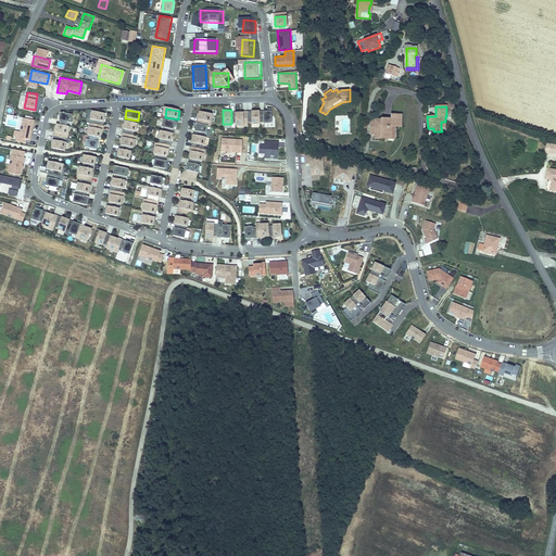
[(92,111),(91,121),(104,122),(105,114),(92,111)]
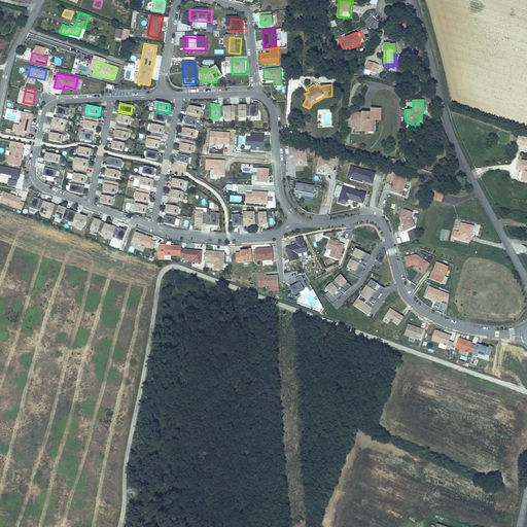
[(203,108),(189,106),(188,115),(201,118),(203,108)]
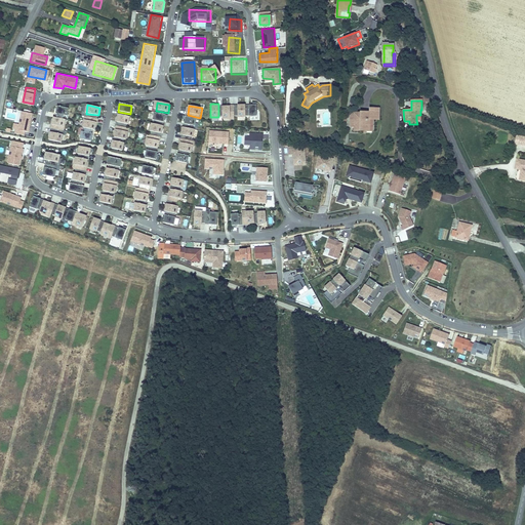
[(57,108),(55,117),(68,118),(70,110),(57,108)]
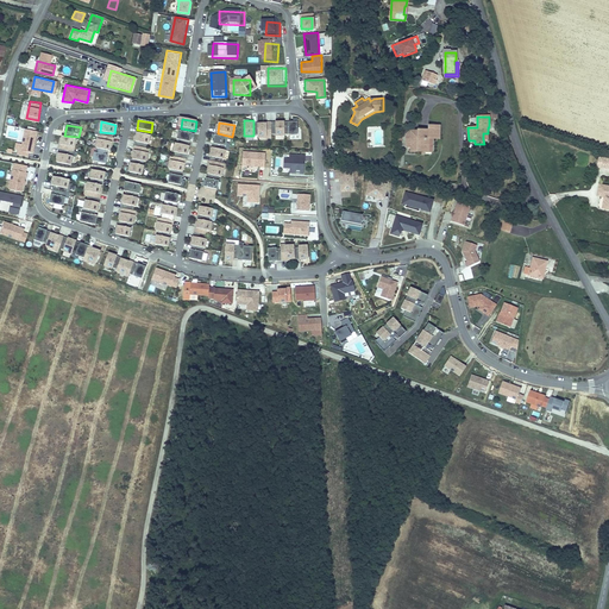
[(257,126),(257,138),(267,139),(267,126),(257,126)]
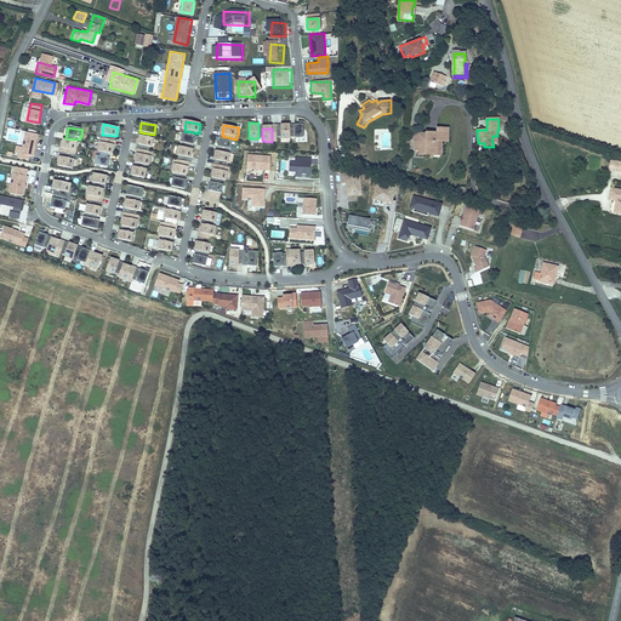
[(317,129),(306,129),(306,141),(315,142),(317,129)]
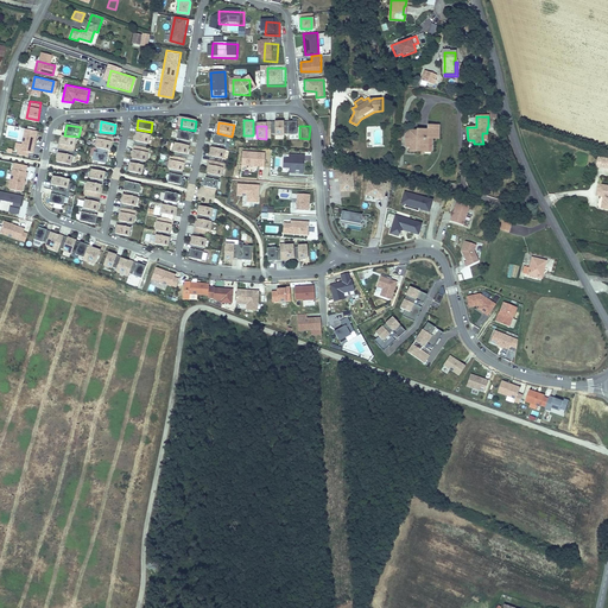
[(270,127),(270,141),(282,141),(280,127),(270,127)]
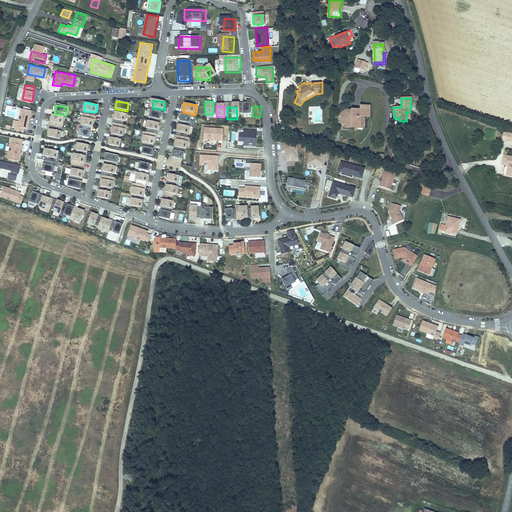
[(368,129),(368,118),(374,118),(374,112),(374,108),(365,107),(365,111),(356,111),(356,112),(356,116),(350,115),(350,125),(350,129),(353,129),(368,129)]
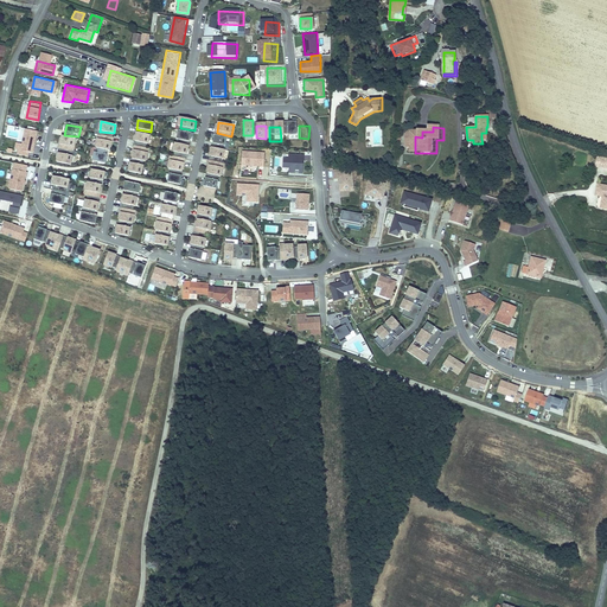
[(21,145),(33,147),(37,129),(25,128),(21,145)]
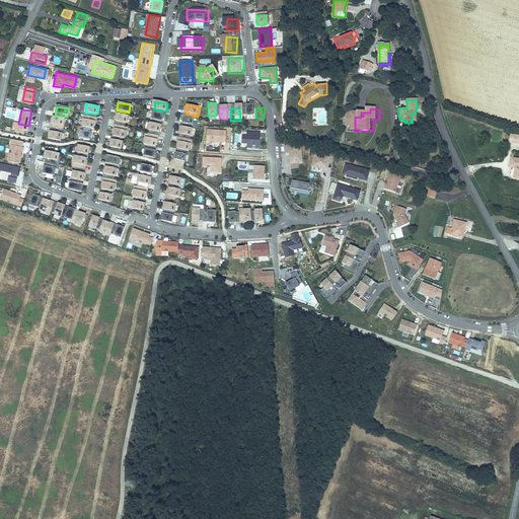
[(153,110),(152,120),(164,121),(165,114),(153,110)]
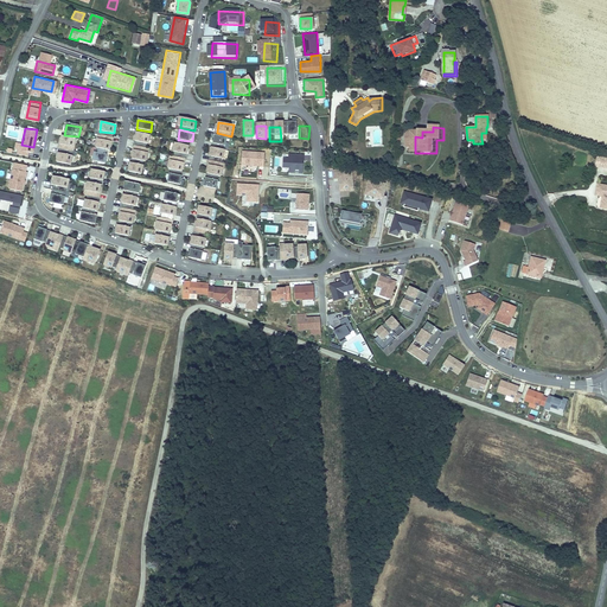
[(136,134),(135,144),(148,146),(151,136),(136,134)]
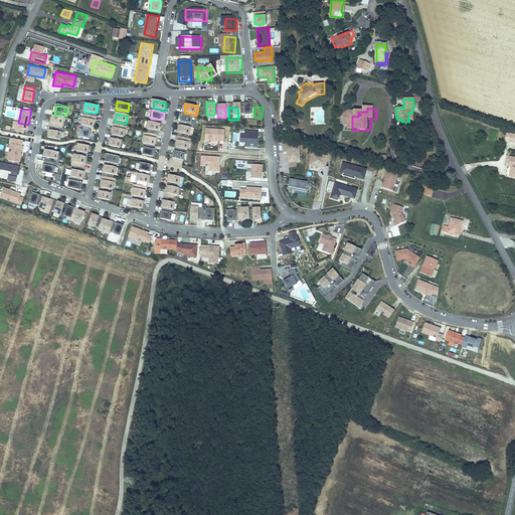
[(183,115),(182,122),(193,124),(195,117),(183,115)]
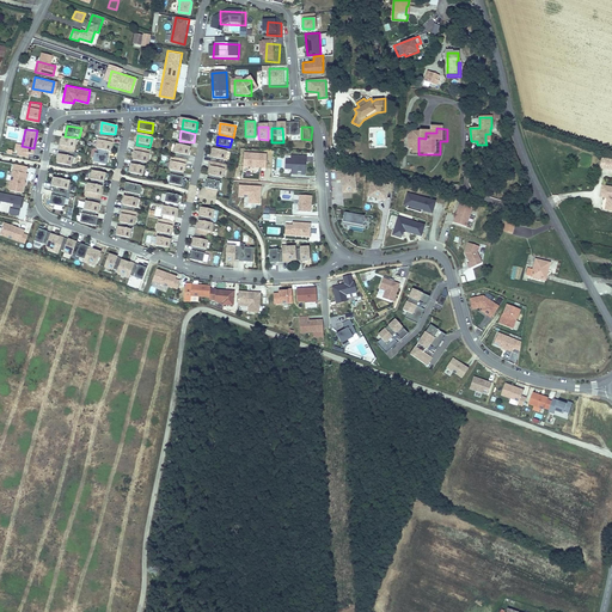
[(99,139),(97,148),(111,151),(114,141),(99,139)]
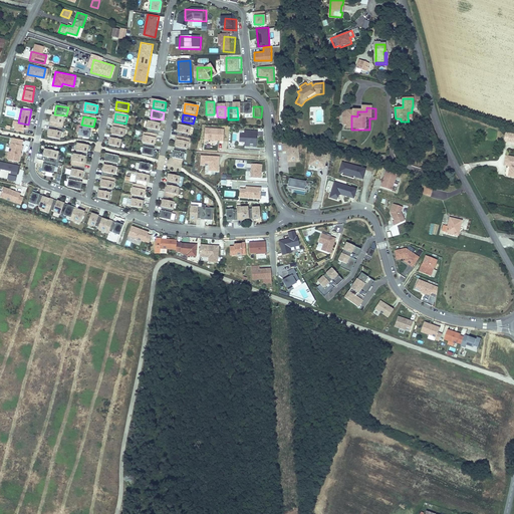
[(53,118),(52,126),(64,129),(65,120),(53,118)]
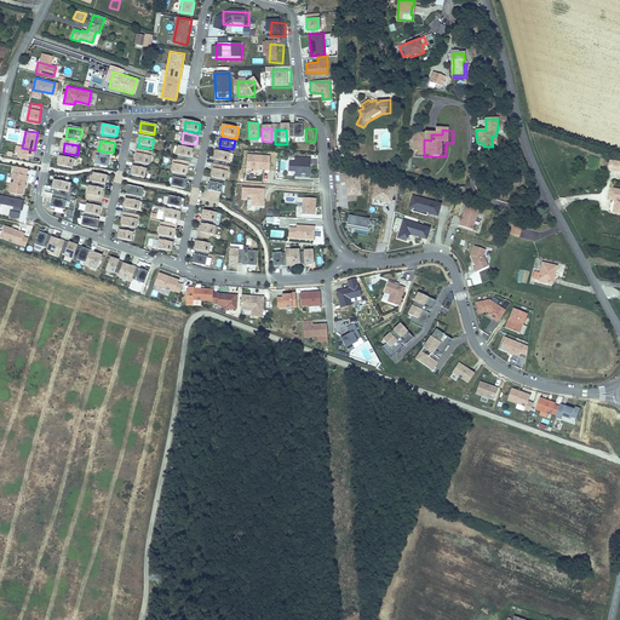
[(181,147),(179,156),(194,158),(195,149),(181,147)]
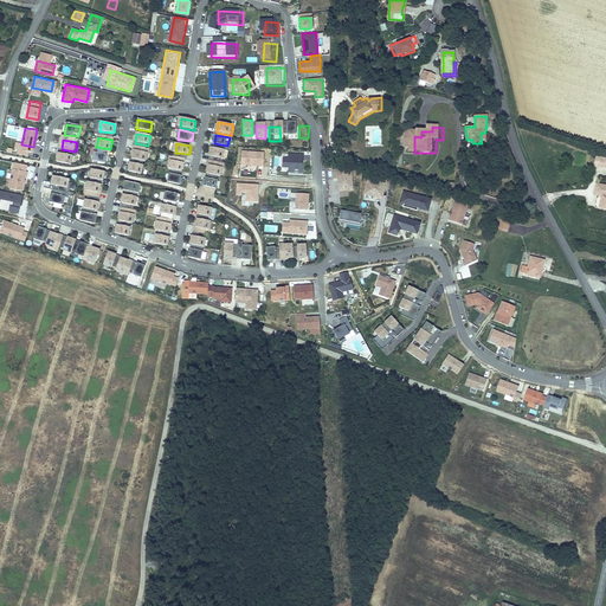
[(213,148),(212,156),(225,159),(226,150),(213,148)]
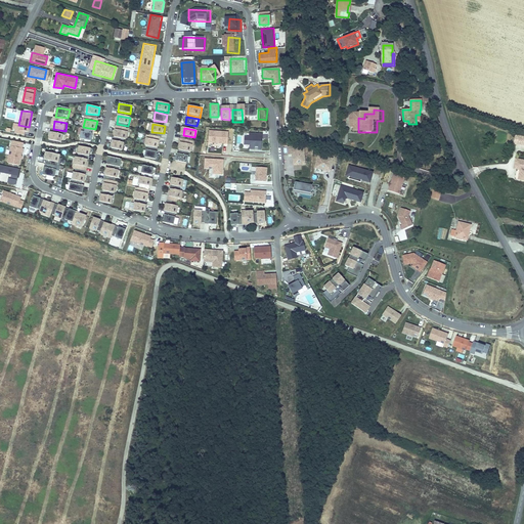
[(83,130),(82,138),(94,140),(95,132),(83,130)]
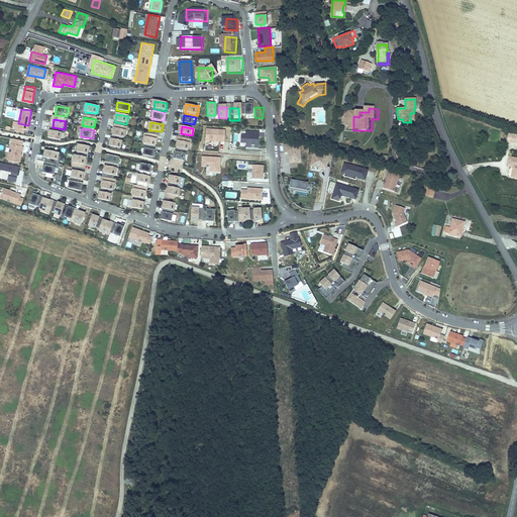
[(113,128),(112,136),(124,138),(125,130),(113,128)]
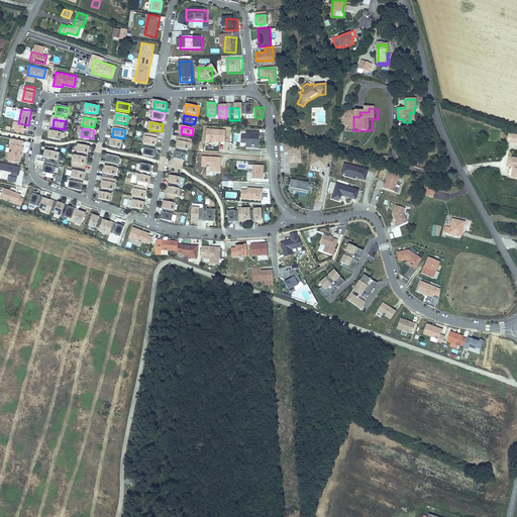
[(52,130),(50,139),(63,140),(64,133),(52,130)]
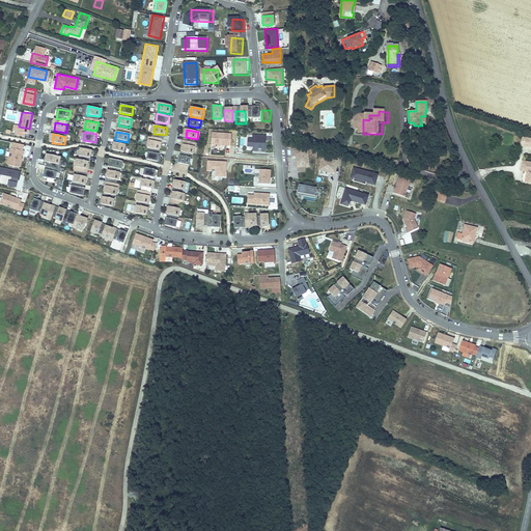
[(222,136),(221,147),(241,148),(242,137),(222,136)]
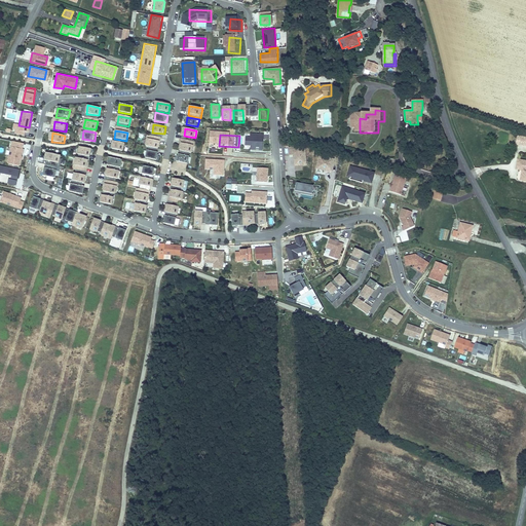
[(260,148),(260,153),(271,153),(271,137),(258,136),(258,140),(254,139),(254,148),(260,148)]
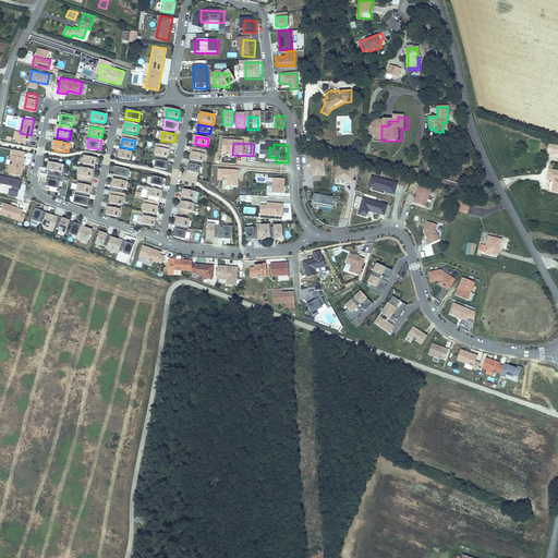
[(557,145),(548,144),(547,153),(557,154),(557,145)]
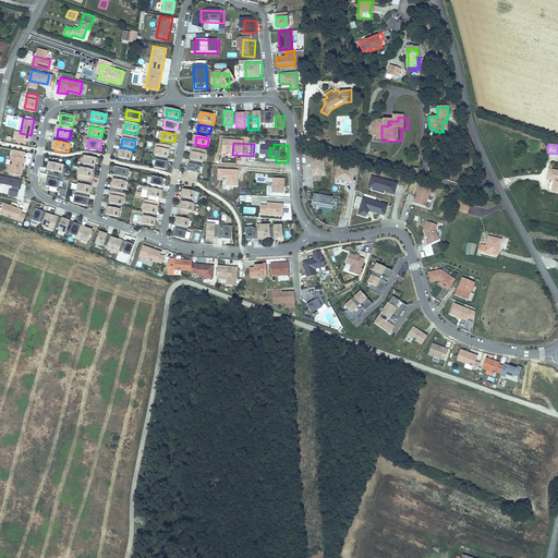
[(158,147),(157,157),(170,158),(171,149),(158,147)]
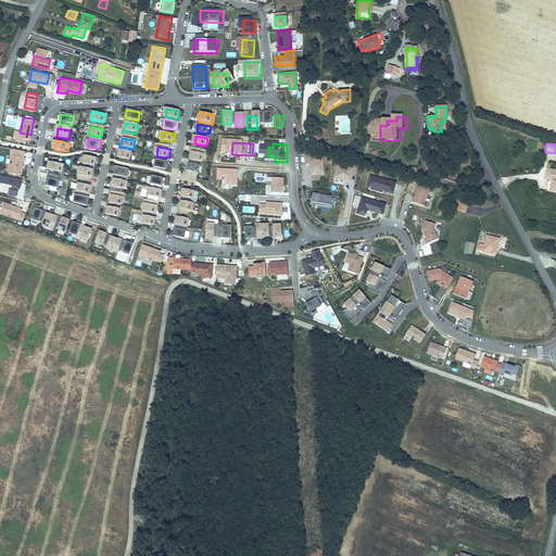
[(118,150),(117,159),(130,161),(131,152),(118,150)]
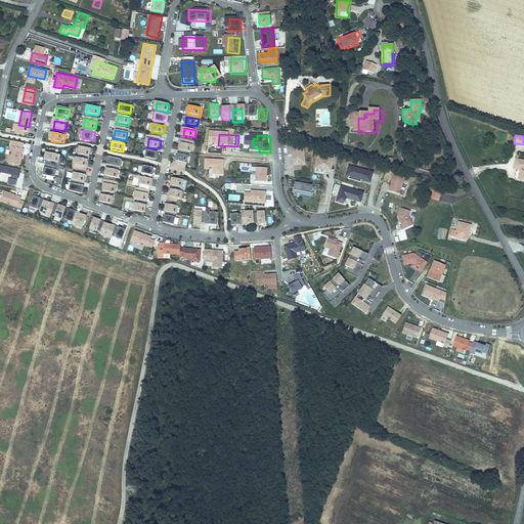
[(182,142),(180,150),(192,153),(194,145),(182,142)]
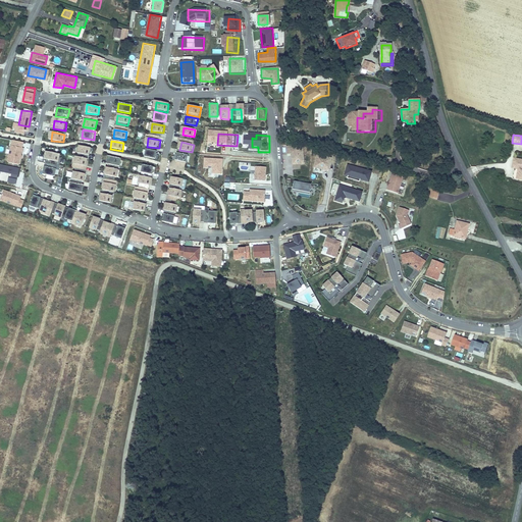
[(9,161),(19,162),(21,147),(12,146),(9,161)]
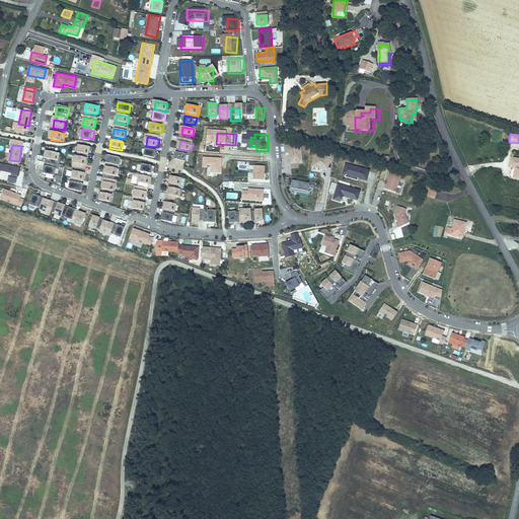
[(78,145),(77,153),(89,155),(90,147),(78,145)]
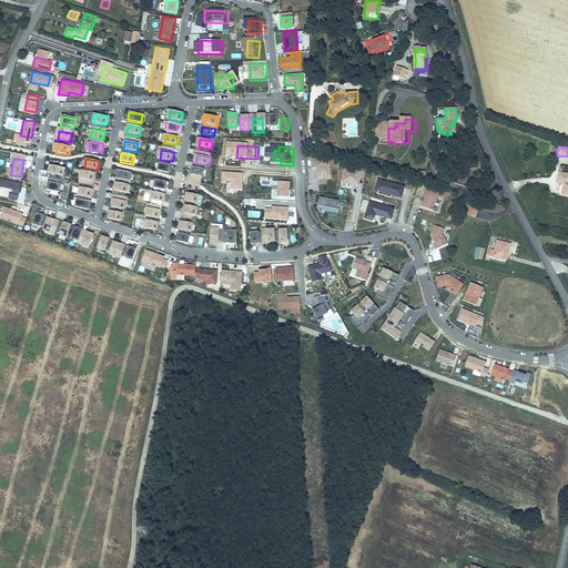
[(159,162),(158,171),(171,173),(172,164),(159,162)]
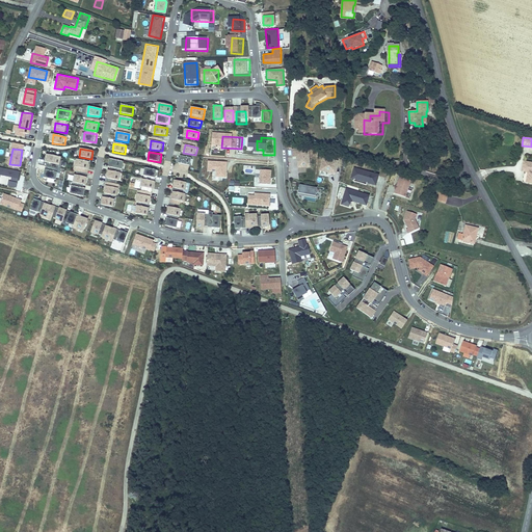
[(49,155),(48,164),(60,165),(61,158),(49,155)]
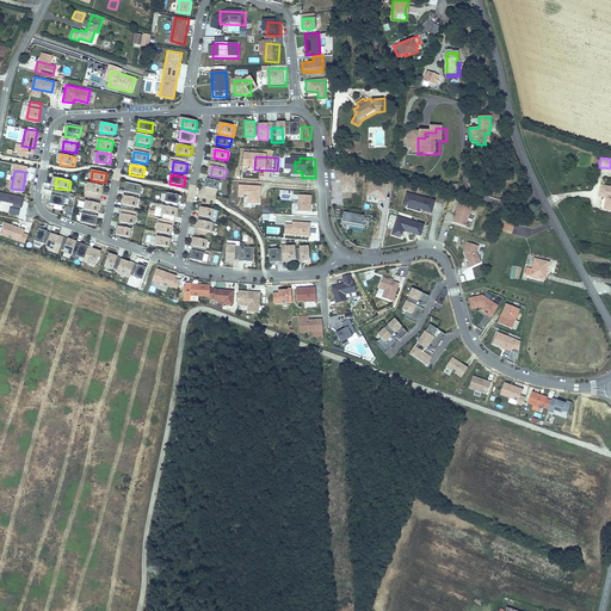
[(90,183),(87,192),(102,195),(104,185),(90,183)]
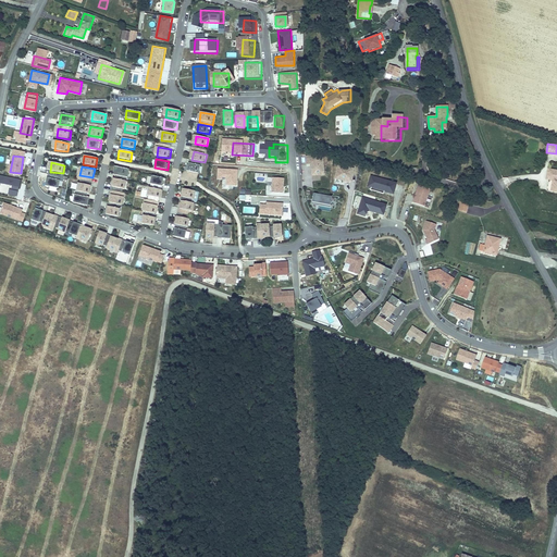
[(338,168),(336,181),(354,181),(355,169),(338,168)]
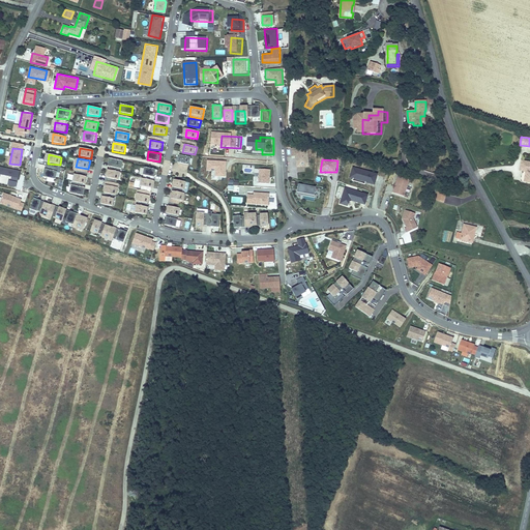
[(109,160),(107,169),(119,170),(121,163),(109,160)]
